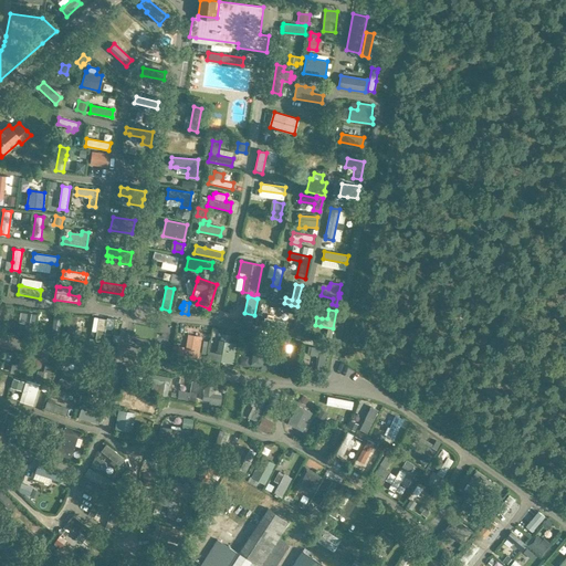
[(264,317),(263,324),(283,328),(284,322),(273,320),(274,316),(268,314),(266,318),(264,317)]
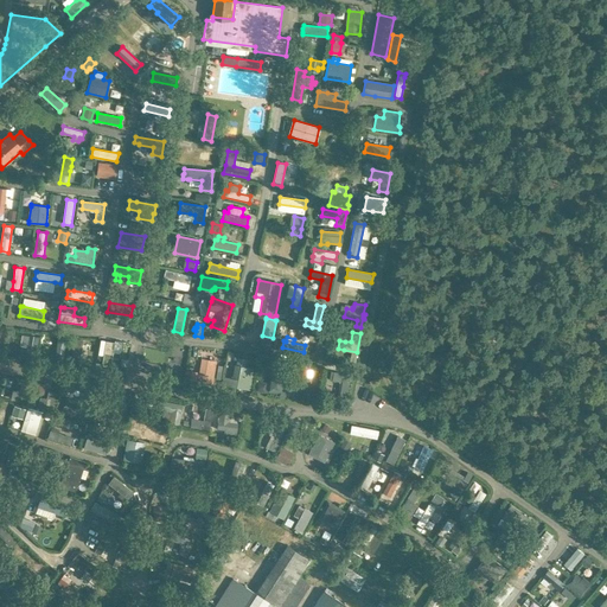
[(75,338),(70,365),(78,366),(83,340),(75,338)]
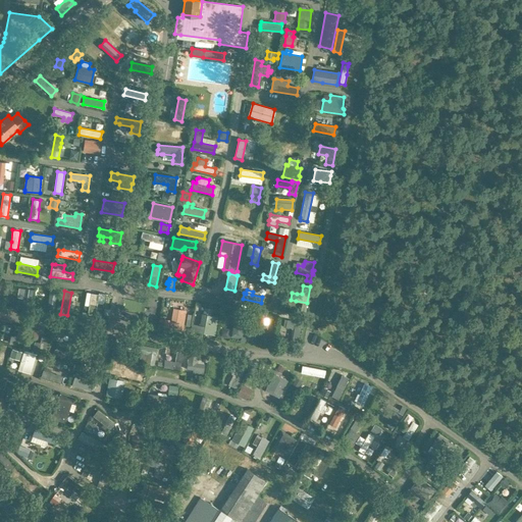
[(50,292),(47,312),(54,313),(56,293),(50,292)]
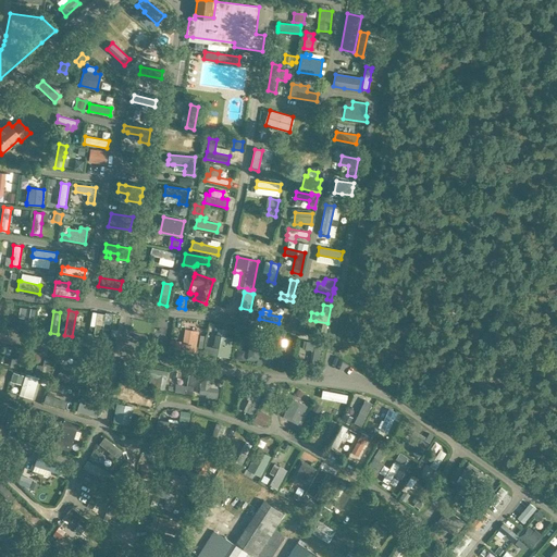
[(93,312),(90,325),(95,325),(94,331),(94,335),(101,336),(103,323),(110,324),(112,313),(106,312),(104,314),(93,312)]
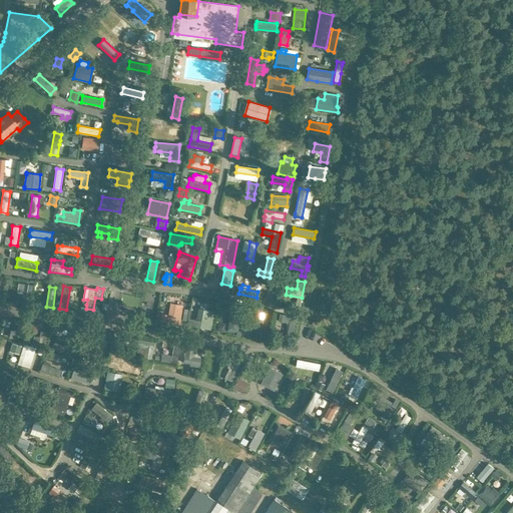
[(293,304),(292,308),(300,309),(302,299),(298,298),(296,305),(293,304)]
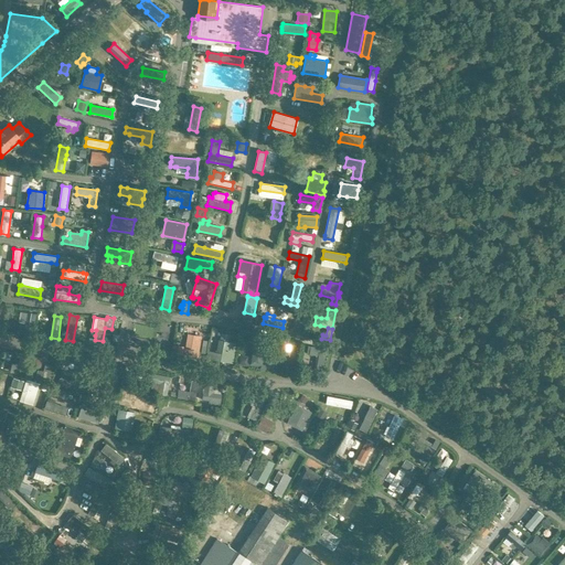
[(208,352),(206,358),(231,363),(234,350),(235,350),(235,345),(232,344),(228,343),(228,342),(227,342),(228,336),(221,333),(220,340),(219,340),(216,354),(208,352)]
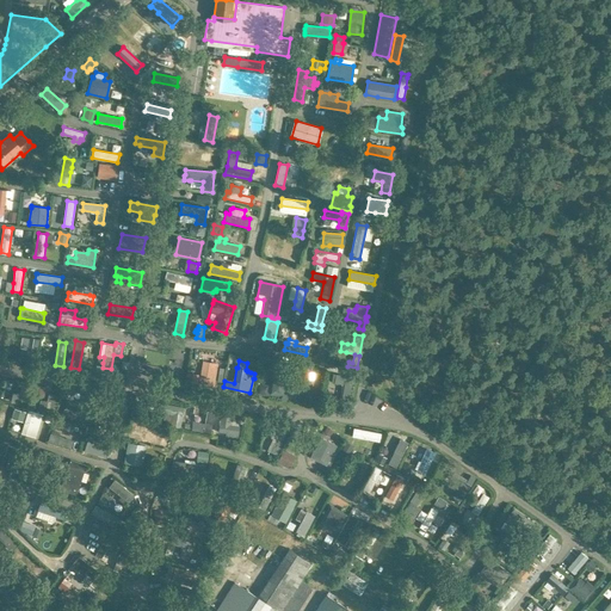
[(187,374),(186,382),(197,383),(204,384),(214,387),(216,372),(213,371),(214,364),(204,362),(201,377),(198,377),(198,376),(187,374)]
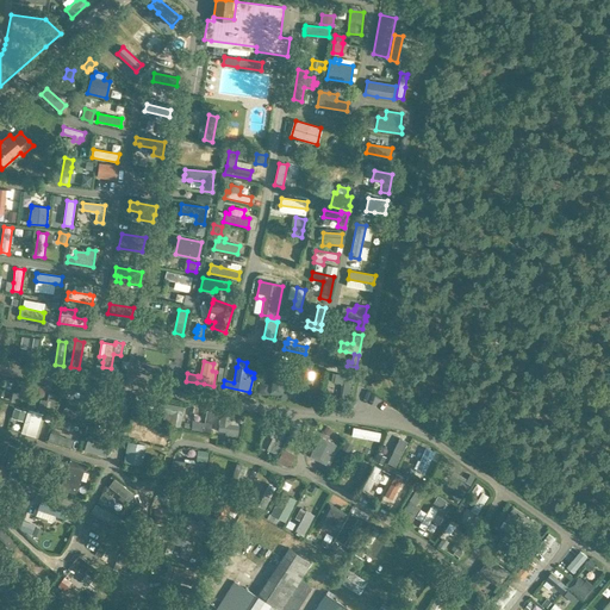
[(272,372),(268,393),(280,394),(280,398),(287,399),(288,388),(284,388),(285,380),(286,374),(278,373),(272,372)]
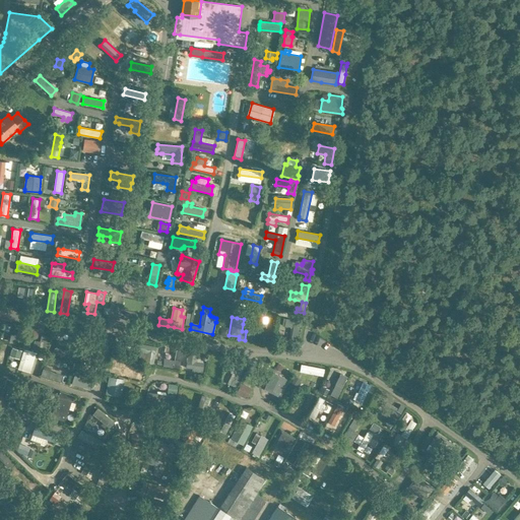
[(285,319),(284,326),(293,328),(293,329),(291,338),(297,339),(301,321),(285,319)]
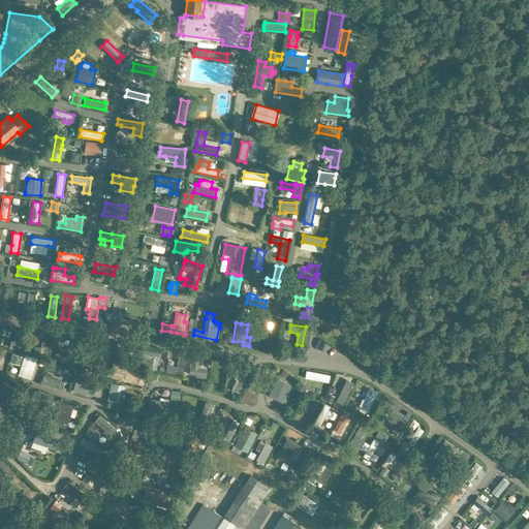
[(29,333),(28,341),(38,342),(39,335),(29,333)]
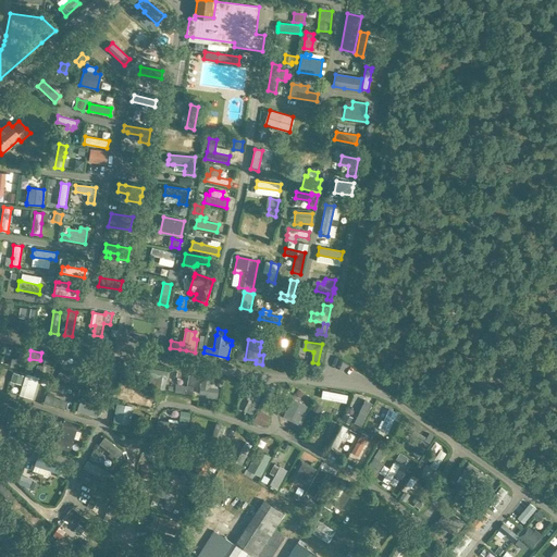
[(12,358),(10,367),(23,370),(26,353),(20,351),(19,360),(12,358)]
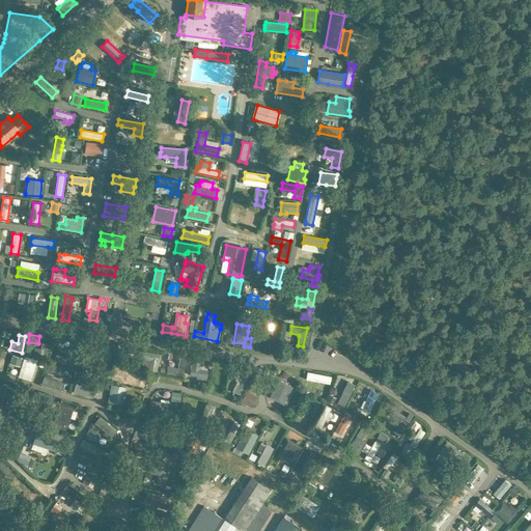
[(80,338),(77,352),(83,353),(81,362),(93,365),(96,353),(100,354),(101,347),(85,343),(86,339),(80,338)]
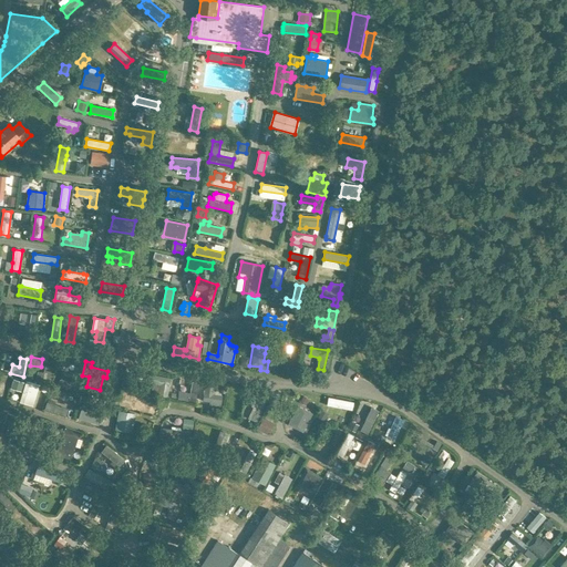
[(62,372),(58,385),(78,392),(82,379),(62,372)]
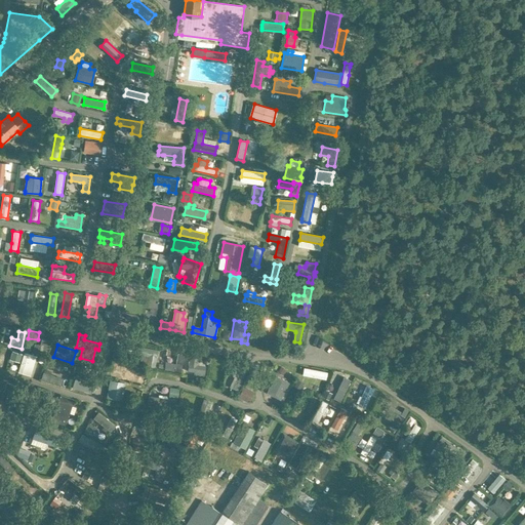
[(12,352),(10,359),(19,362),(22,354),(16,353),(12,352)]
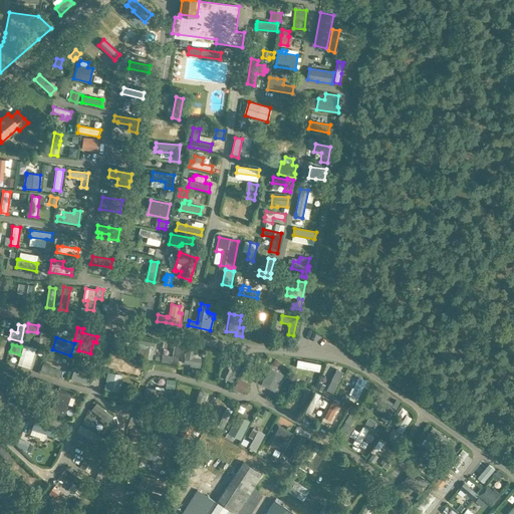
[(24,345),(18,363),(30,367),(33,356),(27,354),(29,347),(24,345)]
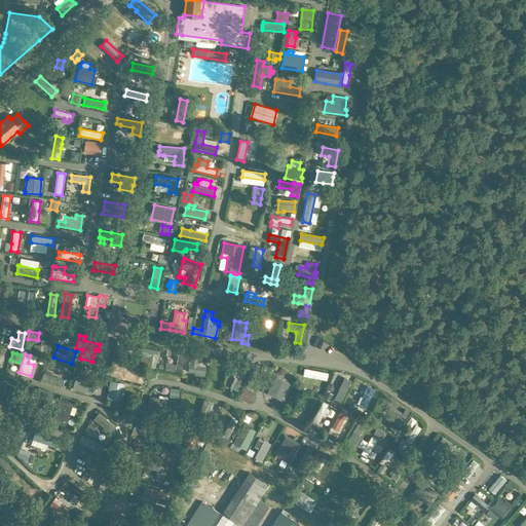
[(166,363),(165,370),(181,373),(184,355),(178,354),(176,365),(166,363)]
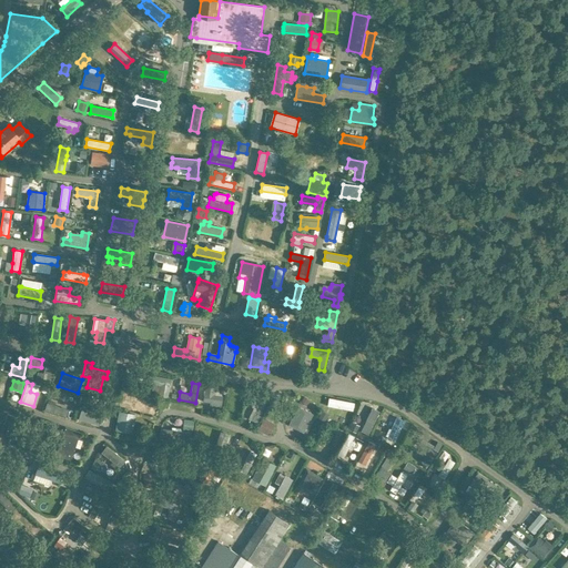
[(204,394),(204,401),(211,402),(210,405),(221,406),(222,397),(213,396),(214,388),(206,387),(205,395),(204,394)]
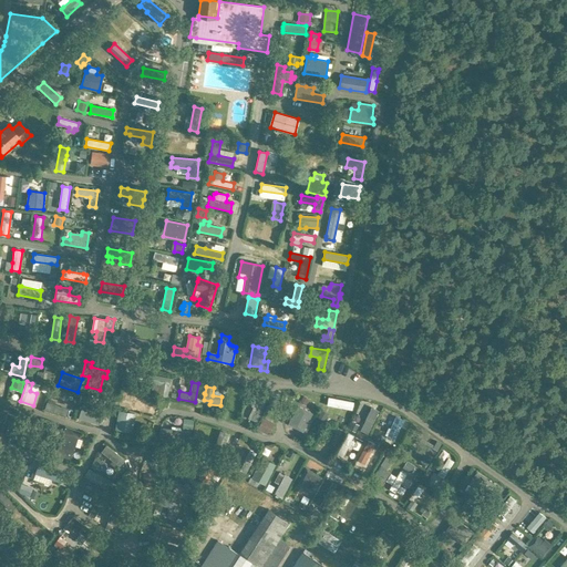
[(254,408),(248,419),(257,422),(267,403),(256,398),(251,406),(254,408)]
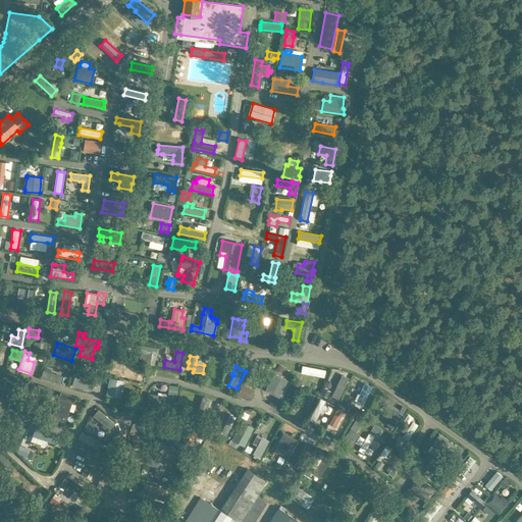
[(303,366),(301,373),(324,377),(325,370),(303,366)]
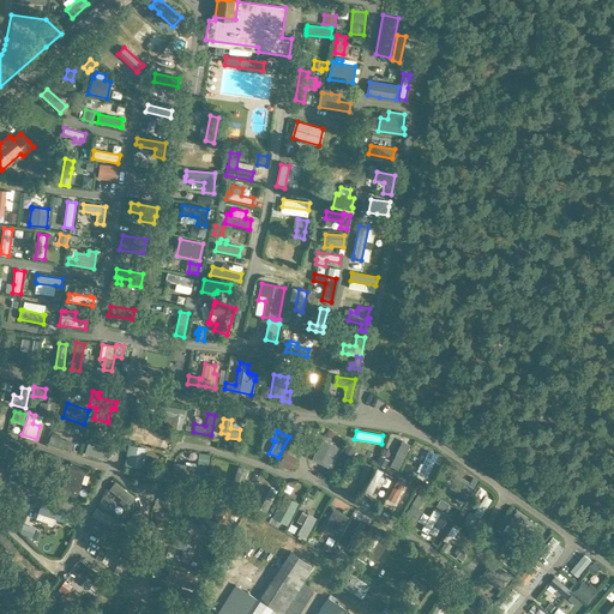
[(52,433),(49,443),(70,450),(72,443),(58,438),(59,435),(52,433)]
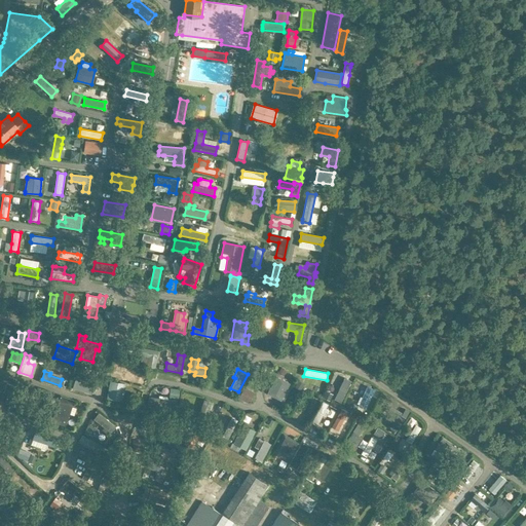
[(77,375),(73,388),(90,395),(95,380),(77,375)]
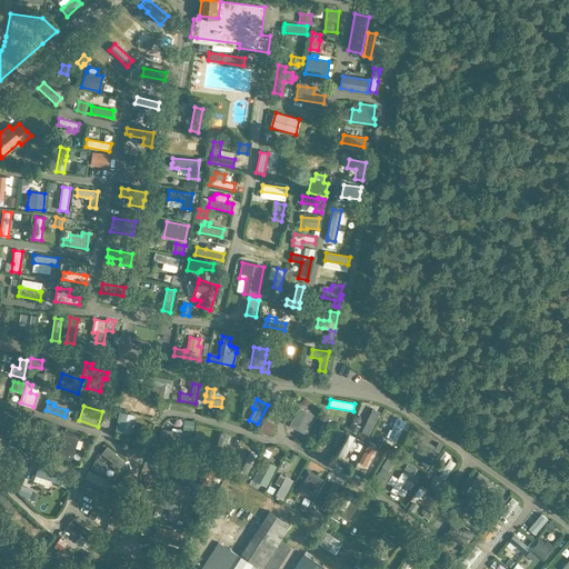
[(299,407),(289,426),(303,432),(313,415),(299,407)]
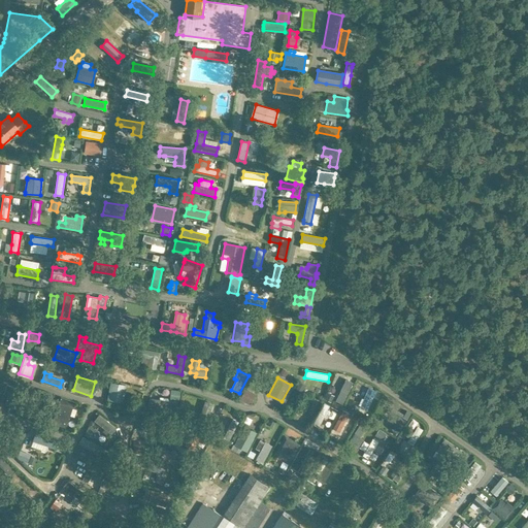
[(345,380),(336,400),(342,403),(343,402),(353,383),(345,380)]
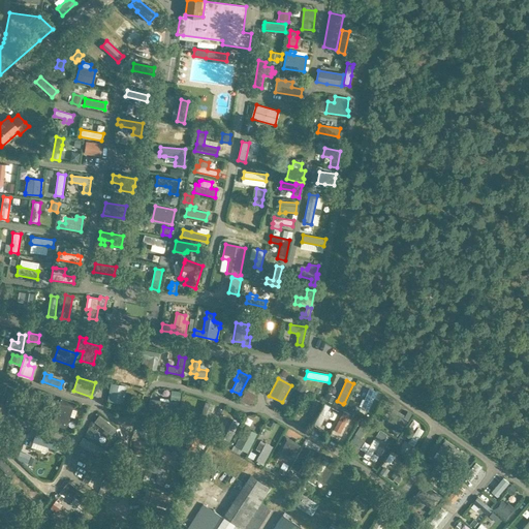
[(111,384),(109,401),(121,402),(123,392),(124,392),(125,386),(111,384)]
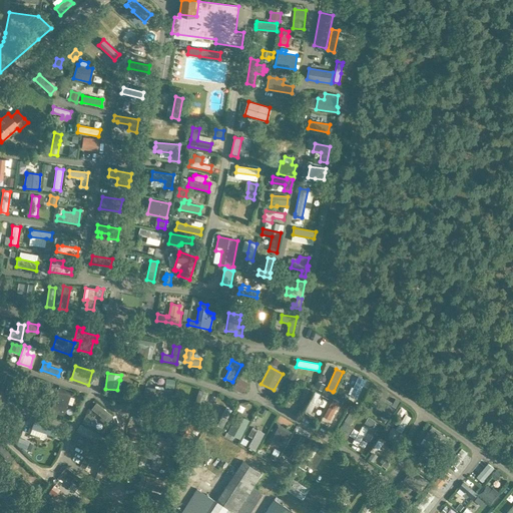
[(0,381),(0,390),(1,391),(1,392),(8,394),(13,376),(6,374),(3,383),(0,381)]
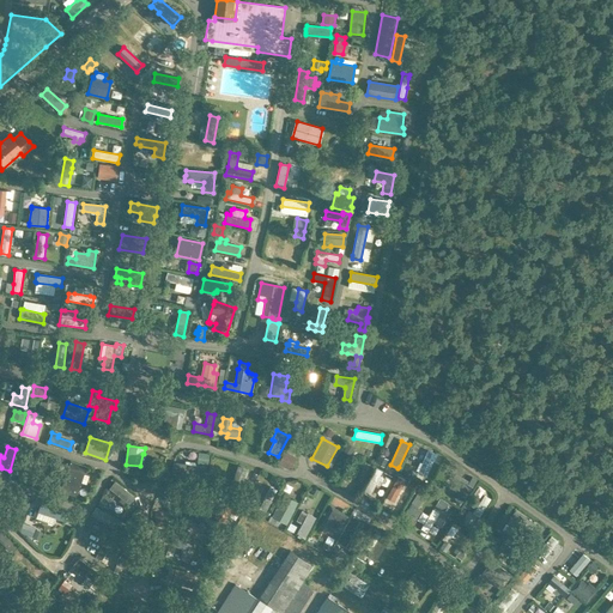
[(419,471),(418,473),(425,477),(436,454),(428,450),(425,456),(419,471)]
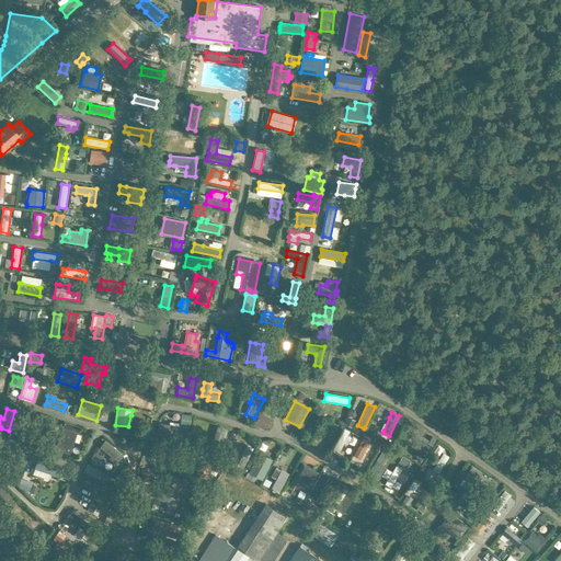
[(182,414),(181,424),(190,425),(191,415),(182,414)]
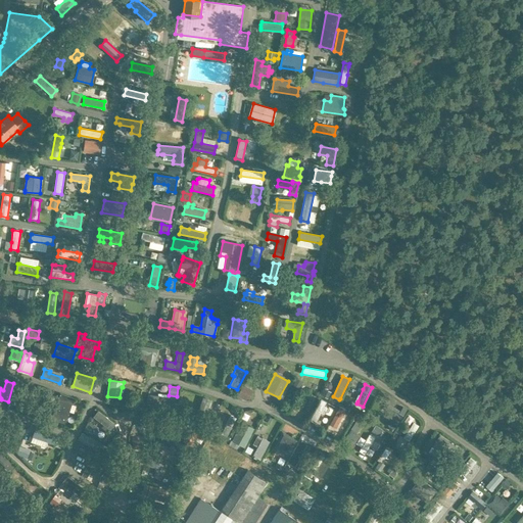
[(325,389),(322,395),(328,398),(330,392),(325,389)]
